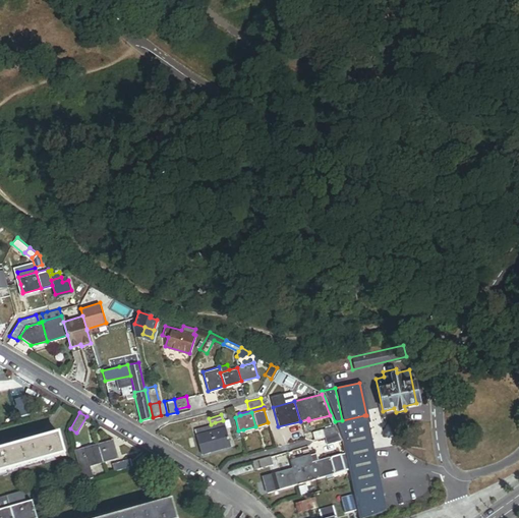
[(363,517),(385,511),(364,415),(342,420),(335,421),(342,440),(358,517),(363,517)]
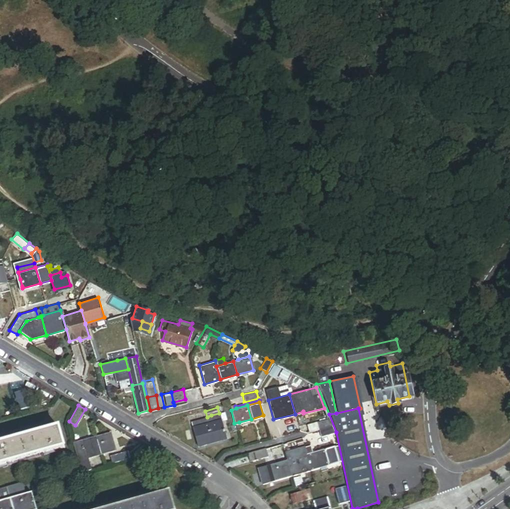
[(213,421),(211,415),(207,417),(190,421),(196,442),(204,440),(205,443),(226,437),(221,419),(213,421)]
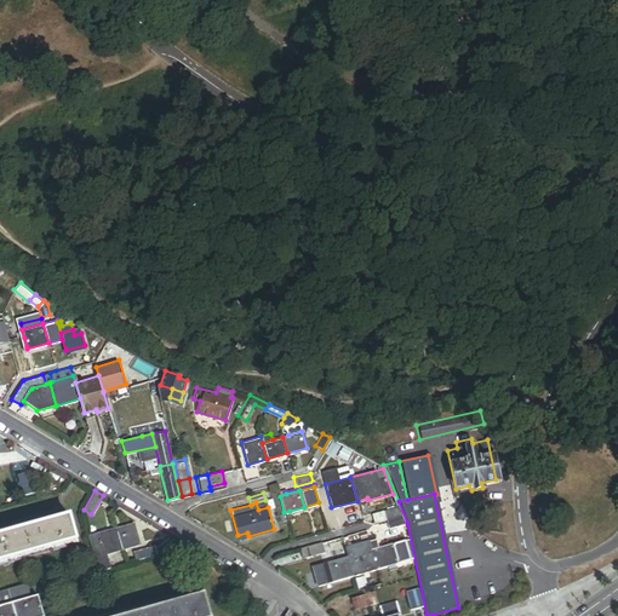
[(383,510),(385,518),(401,514),(399,506),(383,510)]
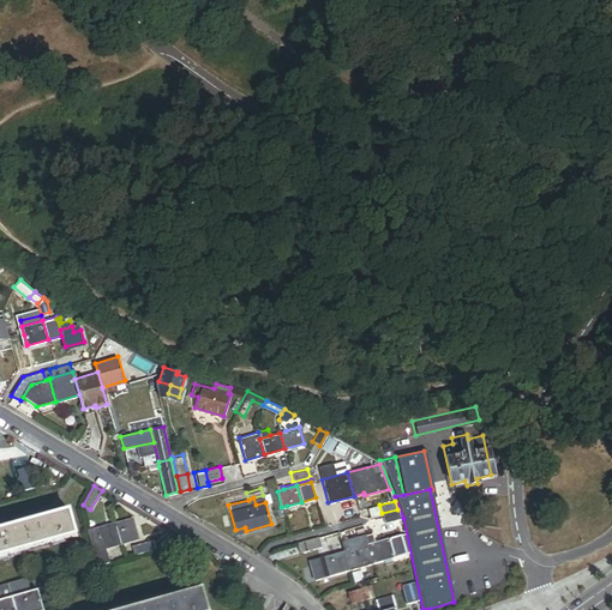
[(379,505),(367,508),(370,517),(382,513),(379,505)]
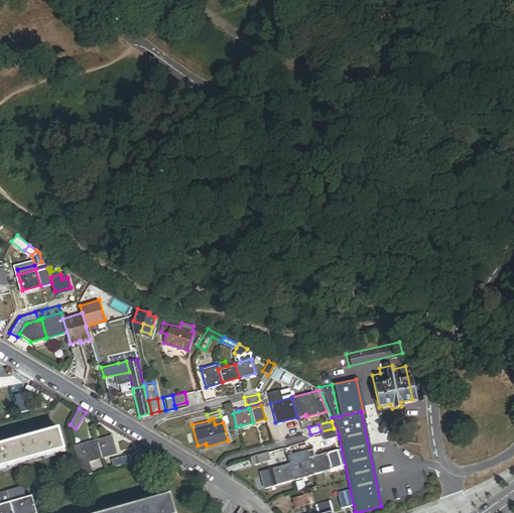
[(334,428),(320,431),(323,438),(336,434),(334,428)]
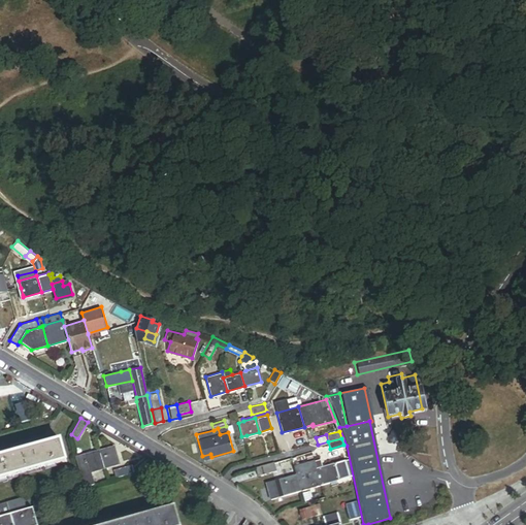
[(60,439),(0,455),(0,478),(65,460),(60,439)]
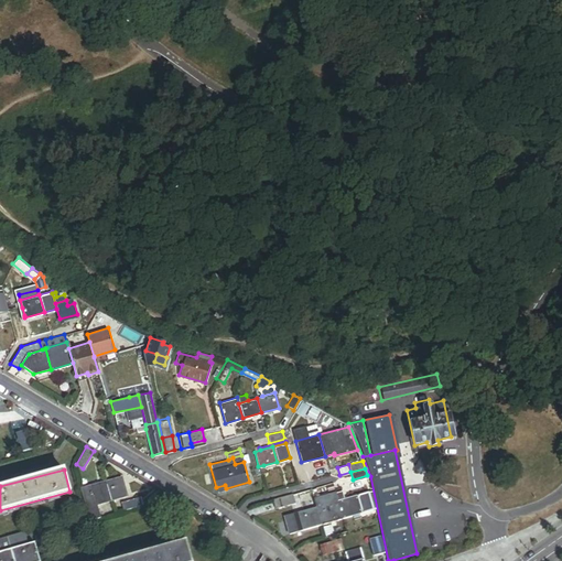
[(120,476),(106,481),(110,499),(126,495),(120,476)]
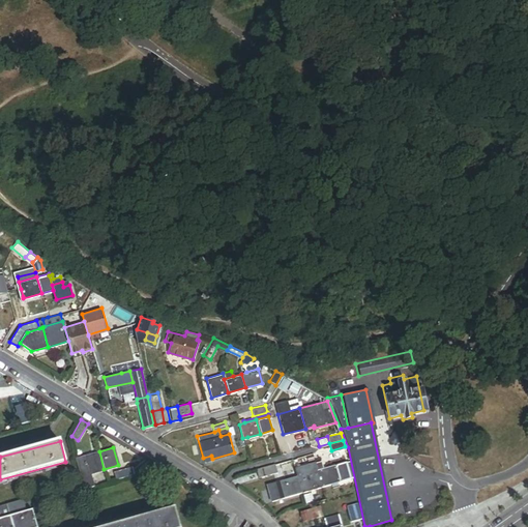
[(82,457),(86,473),(90,472),(104,469),(99,451),(82,457)]
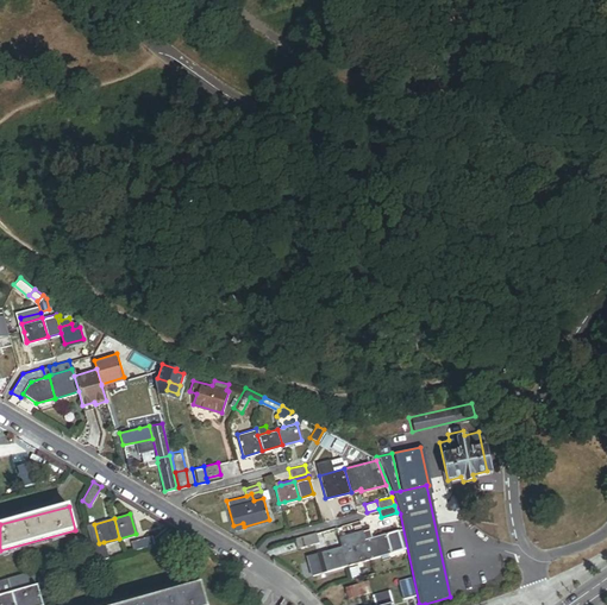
[(94,524),(87,525),(97,560),(107,558),(104,542),(99,543),(94,524)]
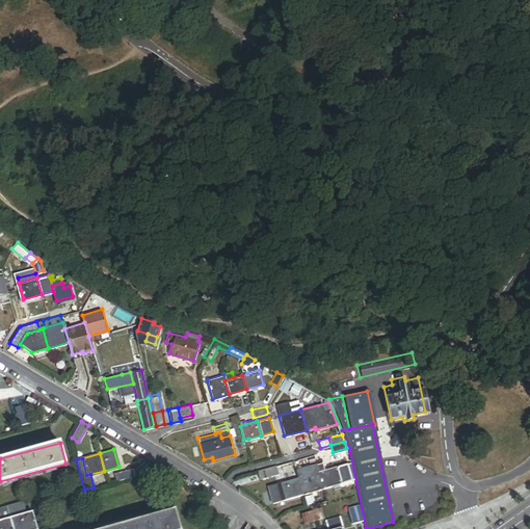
[(301,494),(322,487),(318,471),(316,464),(315,463),(295,469),(297,477),(301,494)]
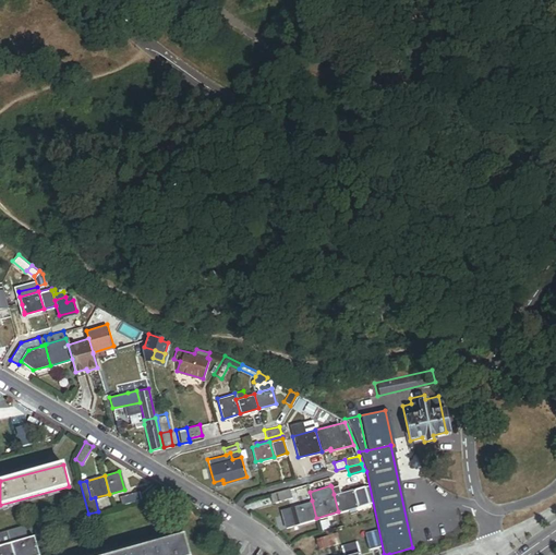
[(372,502),(367,485),(366,485),(352,490),(358,506),(372,502)]
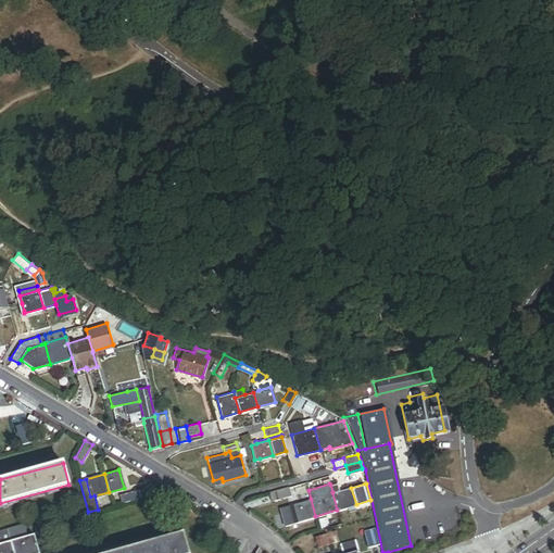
[(289,494),(287,486),(268,491),(271,500),(289,494)]
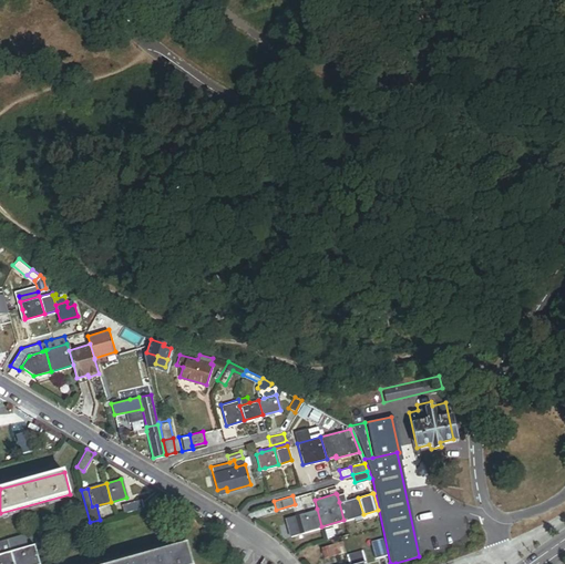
[(141,498),(121,503),(123,512),(143,506),(141,498)]
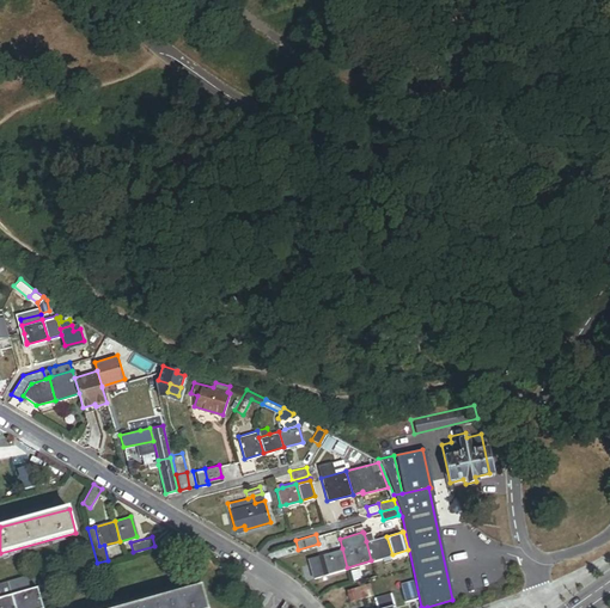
[(366,541),(371,560),(382,557),(390,556),(392,554),(386,536),(372,540),(366,541)]
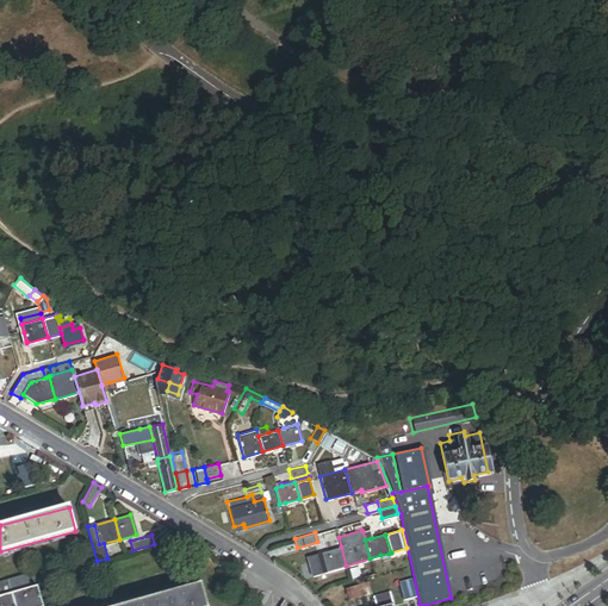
[(327,570),(346,566),(341,547),(321,553),(327,570)]
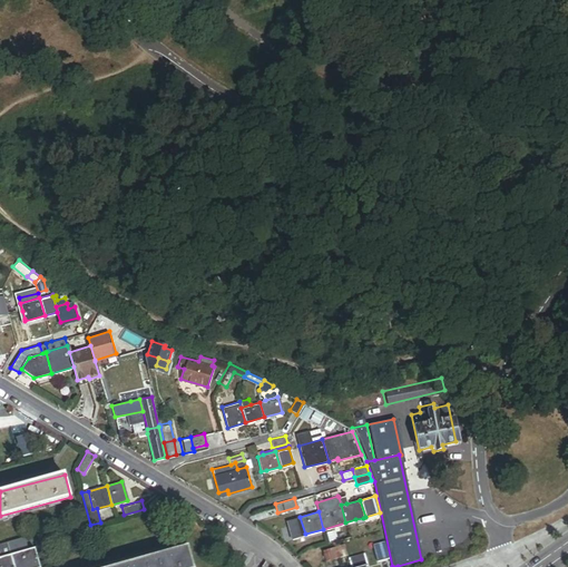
[(7,540),(0,541),(0,556),(10,554),(7,540)]
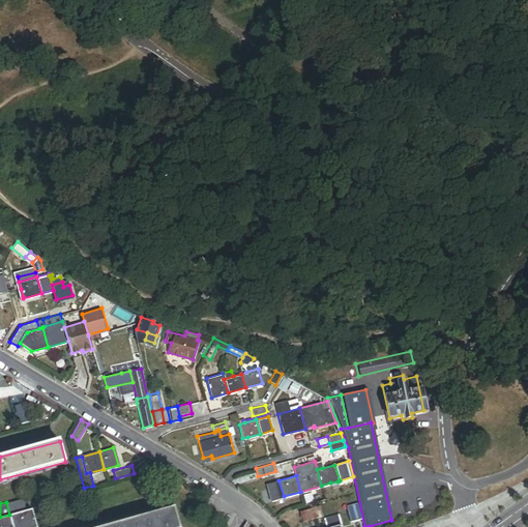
[(349,520),(361,517),(358,502),(346,505),(349,520)]
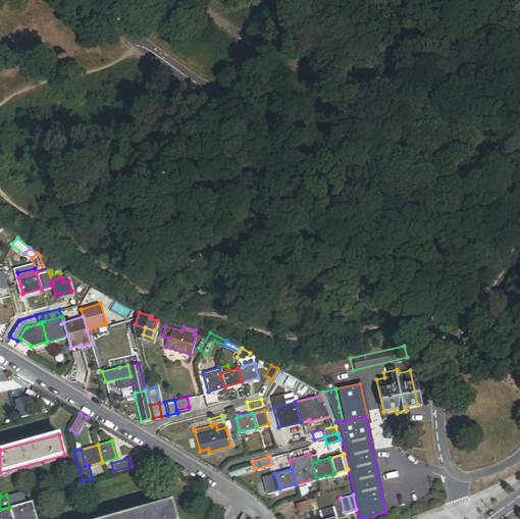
[(316,506),(314,497),(296,503),(298,511),(316,506)]
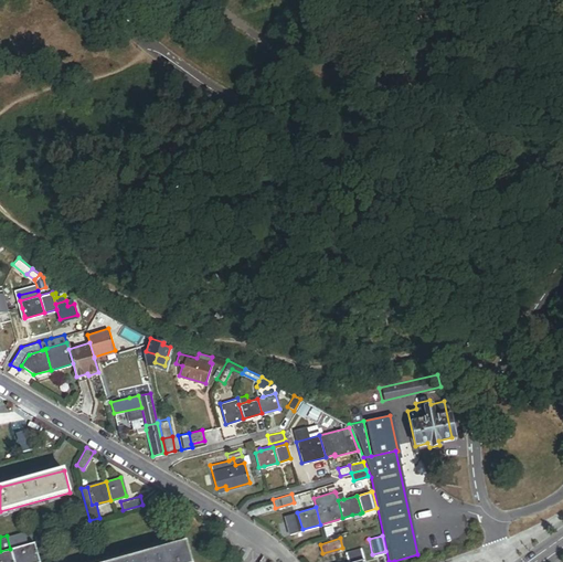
[(39,561),(34,542),(10,549),(13,561),(39,561)]
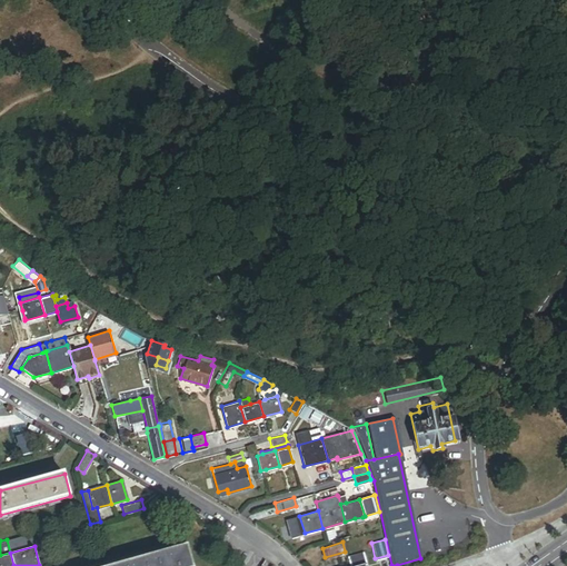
[(191,565),(187,547),(119,565),(191,565)]
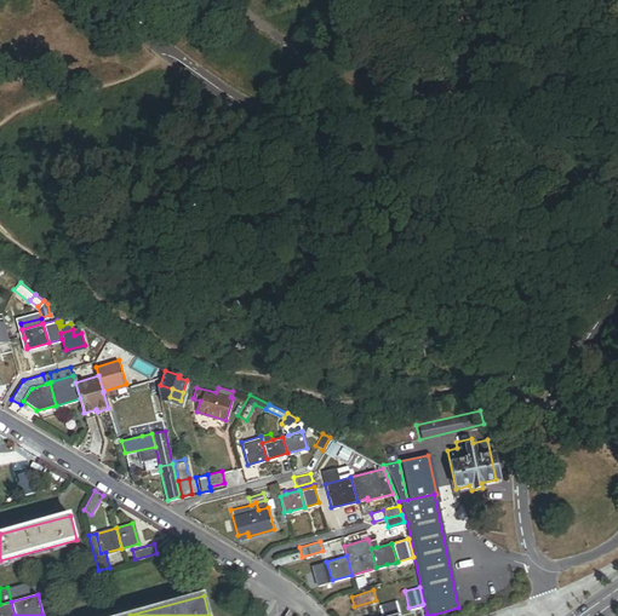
[(381,615),(388,615),(399,612),(395,599),(378,605),(381,615)]
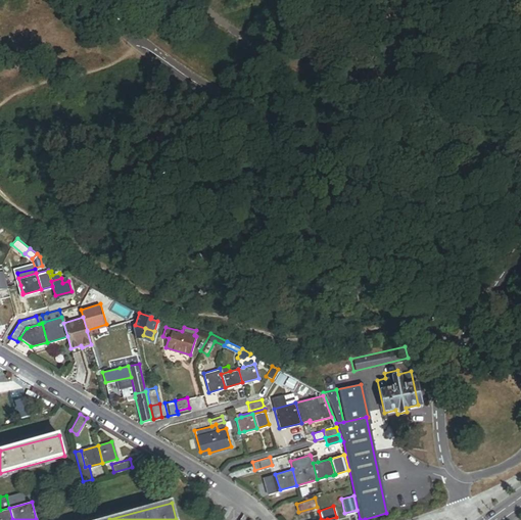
[(12,519),(9,508),(0,510),(0,519),(12,519)]
